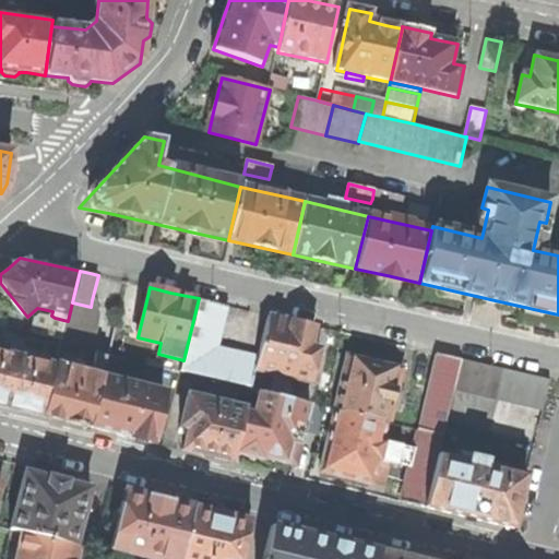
[(214,302),(199,298),(183,360),(181,370),(251,388),(256,370),(259,358),(219,348),(229,307),(214,302)]
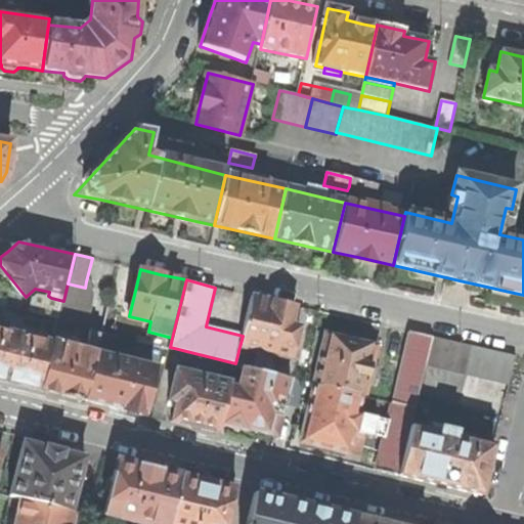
[(89,282),(86,281),(85,288),(68,284),(63,301),(62,303),(58,318),(55,332),(71,333),(76,328),(82,329),(86,325),(84,312),(88,311),(86,297),(91,296),(89,282)]
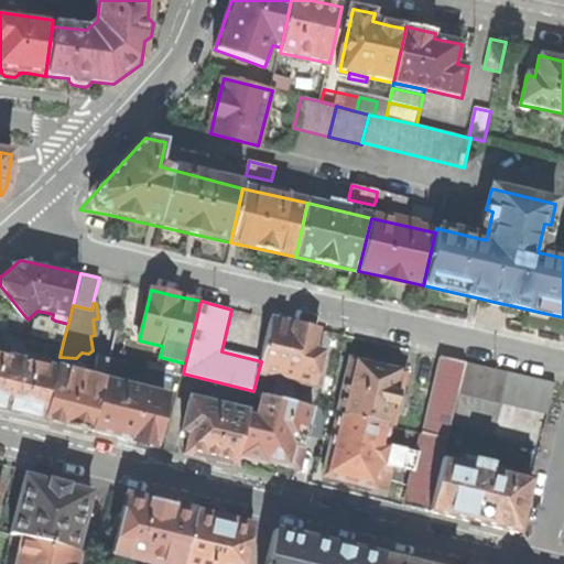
[(38,320),(33,335),(63,343),(67,326),(38,320)]
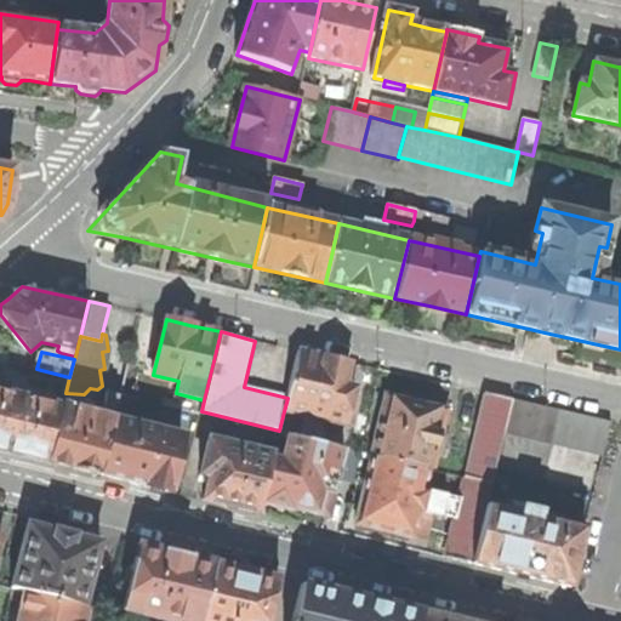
[(288,398),(284,411),(347,426),(355,388),(345,386),(351,364),(320,357),(298,352),(288,398)]
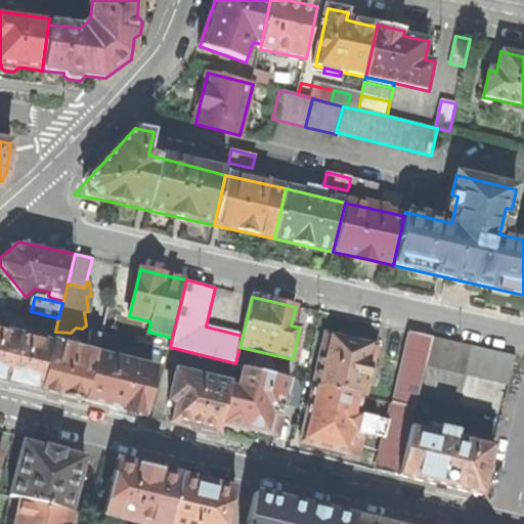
[(110,336),(118,338),(124,311),(107,307),(101,334),(110,336)]
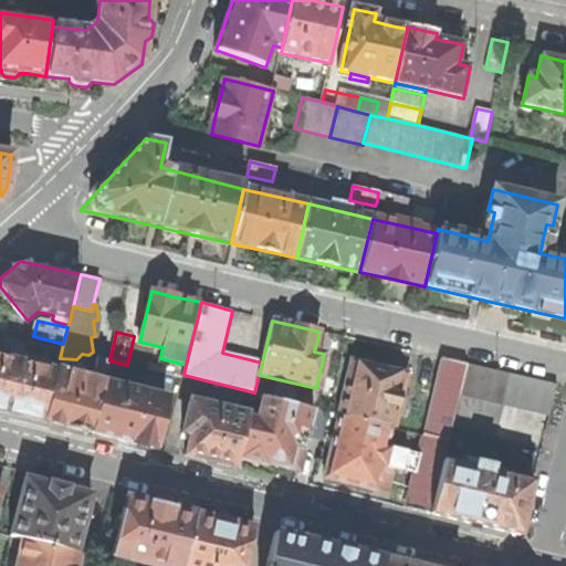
[(0,409),(3,410),(43,420),(56,370),(58,365),(54,365),(52,370),(0,357),(0,409)]
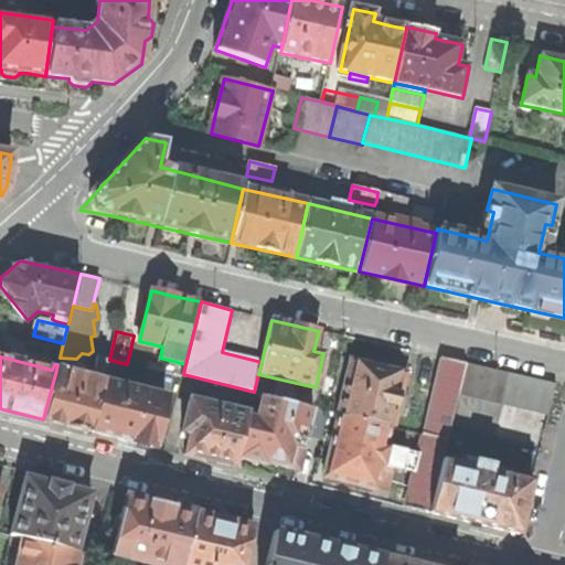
[(97,356),(92,377),(104,381),(109,360),(97,356)]
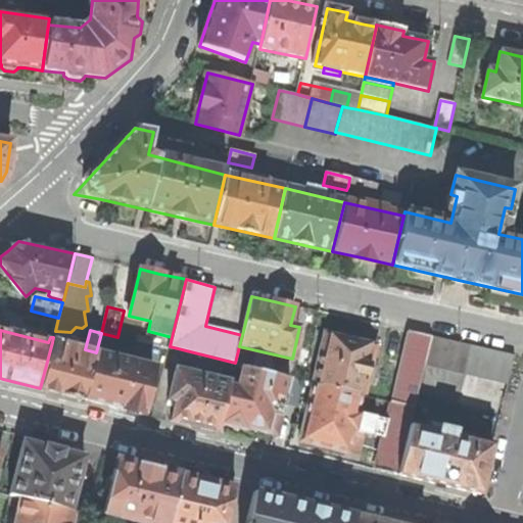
[(391,400),(415,407),(426,363),(432,336),(409,331),(391,400)]
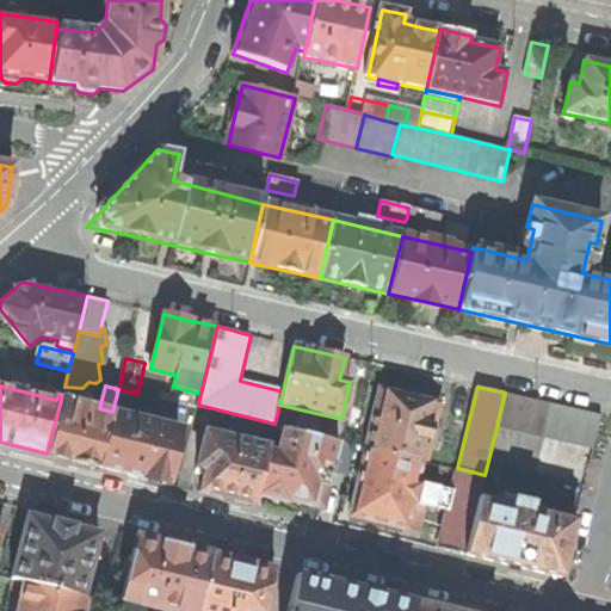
[(423,461),(426,462),(440,405),(413,397),(413,395),(399,392),(381,388),(368,448),(423,461)]
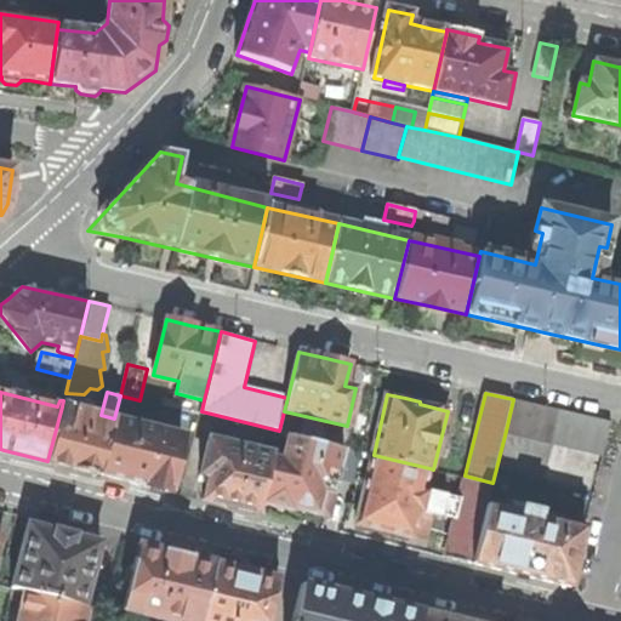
[(130,398),(120,396),(114,419),(125,421),(130,398)]
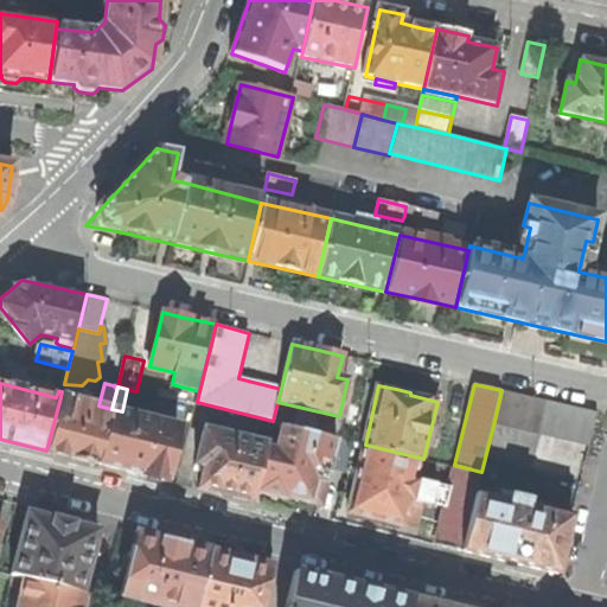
[(502,390),(494,421),(542,433),(549,401),(526,396),(502,390)]
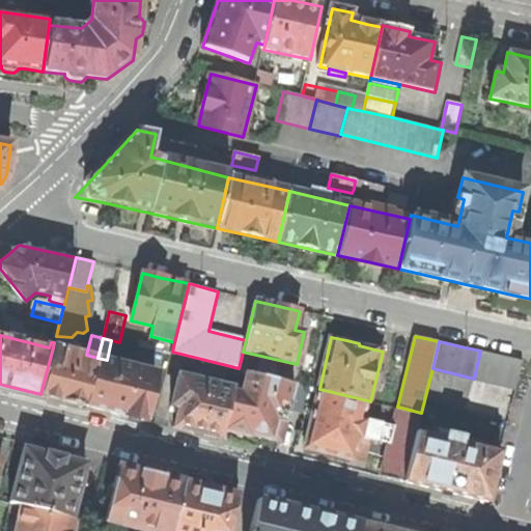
[(66,351),(79,353),(80,345),(68,342),(67,347),(66,351)]
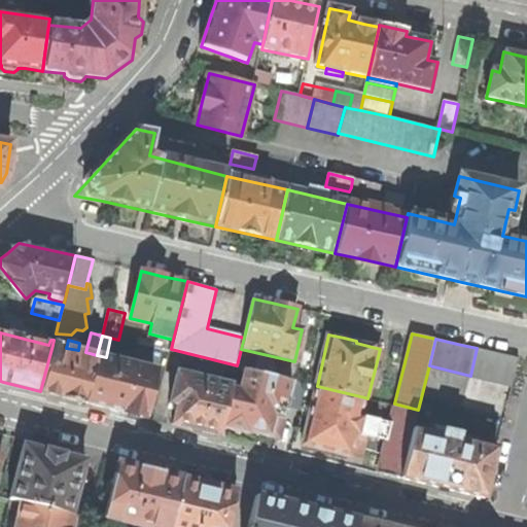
[(67,345),(60,343),(59,346),(53,345),(40,391),(66,397),(85,402),(97,355),(85,352),(78,350),(66,348),(67,345)]
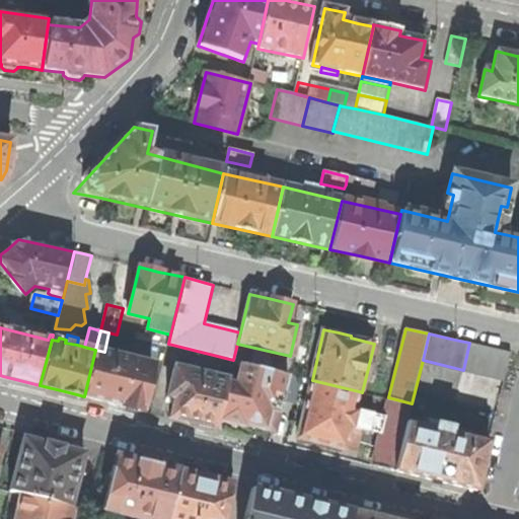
[(469,343),(463,370),(506,380),(512,353),(469,343)]
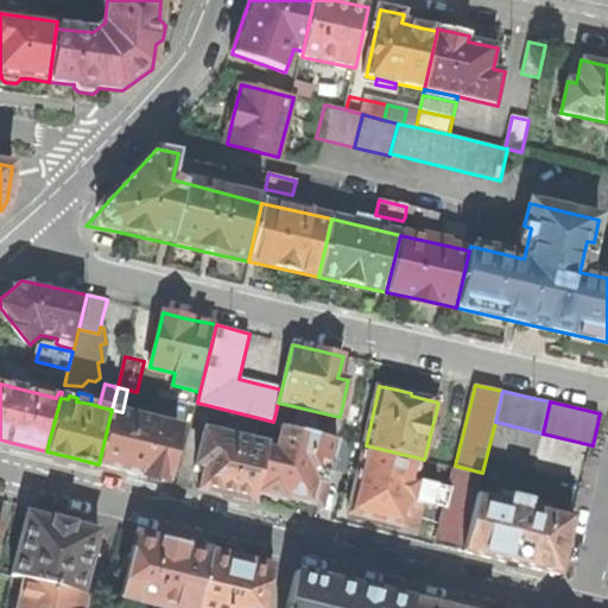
[(112,410),(99,464),(130,472),(164,480),(178,425),(122,412),(112,410)]
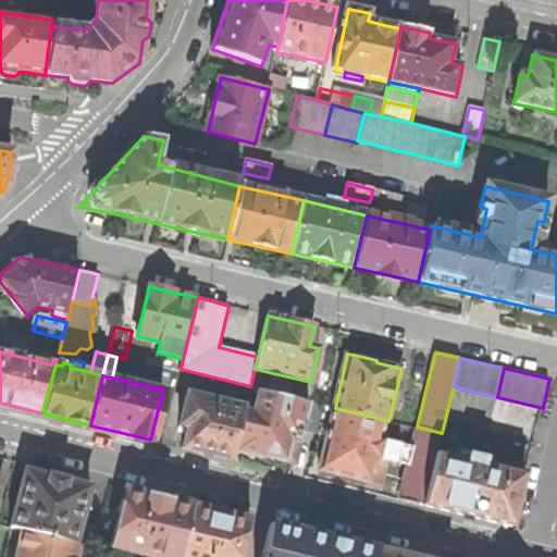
[(245,411),(235,452),(264,459),(265,456),(279,459),(295,463),(304,429),(309,403),(261,391),(255,413),(245,411)]
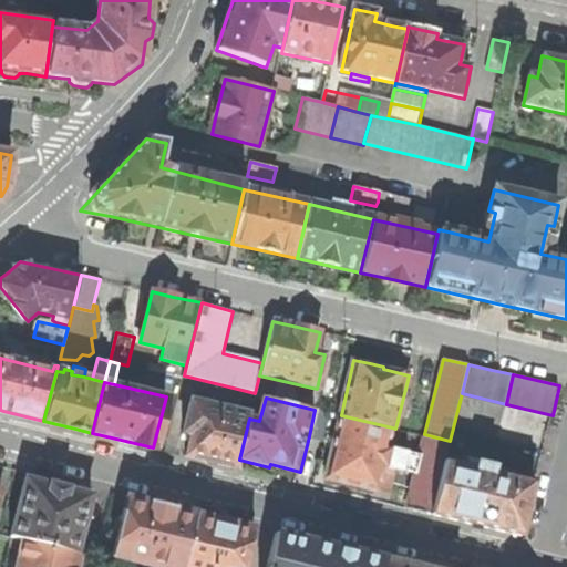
[(208,461),(237,468),(239,460),(249,419),(249,414),(193,401),(185,433),(193,435),(187,456),(208,461)]
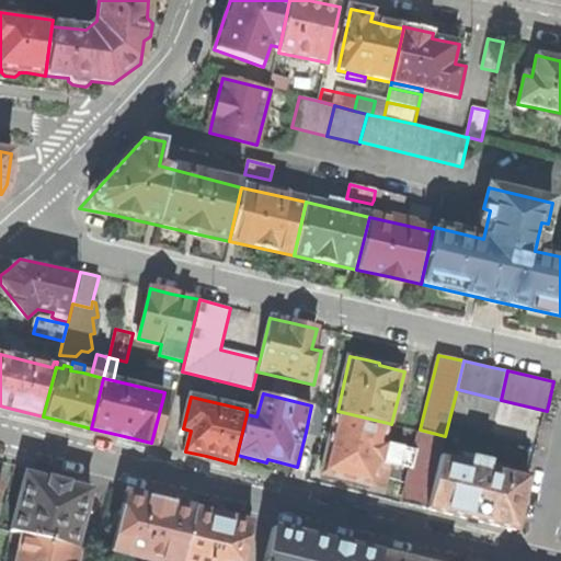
[(327,409),(311,405),(306,432),(320,435),(327,409)]
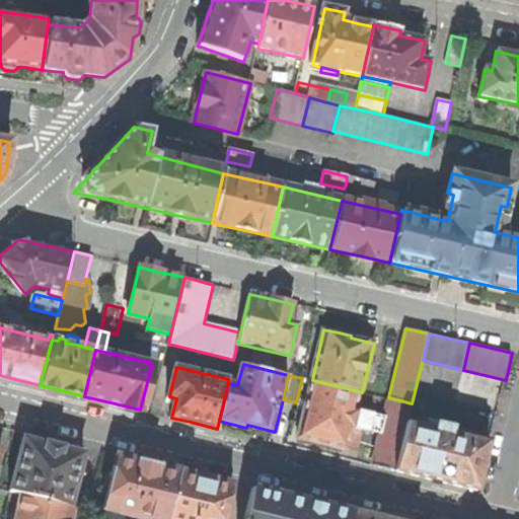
[(322,442),(346,447),(350,429),(354,429),(359,409),(355,408),(359,391),(312,380),(299,437),(322,442)]
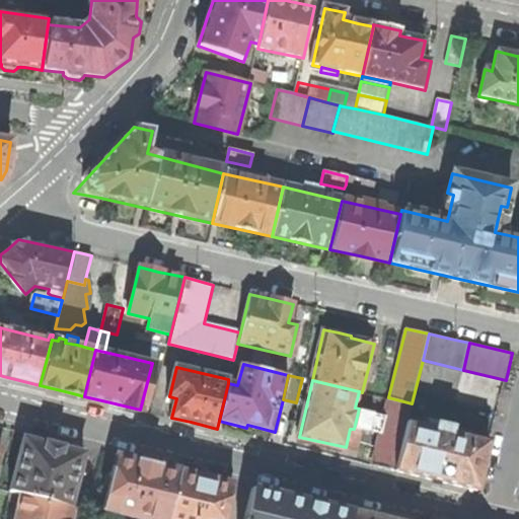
[(388,397),(377,448),(399,453),(408,421),(412,403),(388,397)]
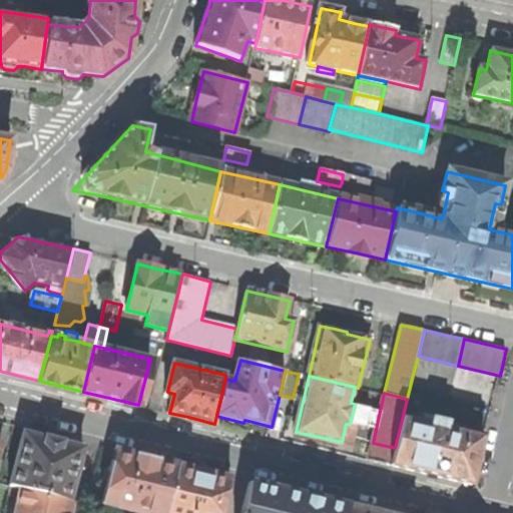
[(395,448),(391,465),(431,475),(473,485),(485,436),(448,427),(449,422),(432,418),(431,423),(403,416),(395,448)]
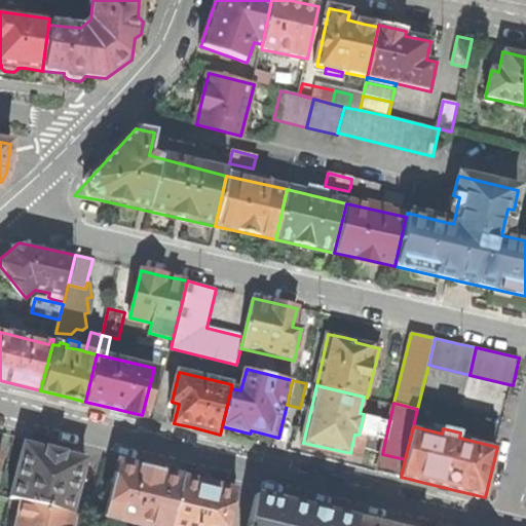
[(361,456),(365,437),(359,435),(354,435),(350,453),(361,456)]
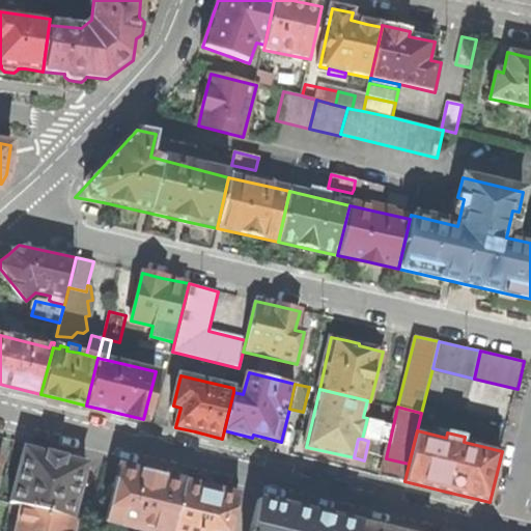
[(23,450),(9,503),(21,506),(71,519),(85,466),(52,457),(23,450)]
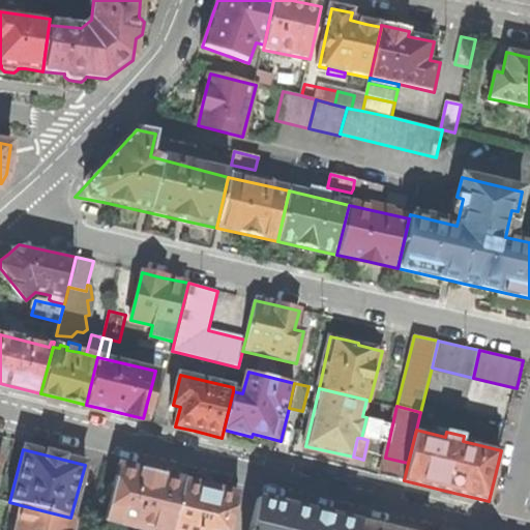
[(408,463),(385,458),(381,475),(404,480),(408,463)]
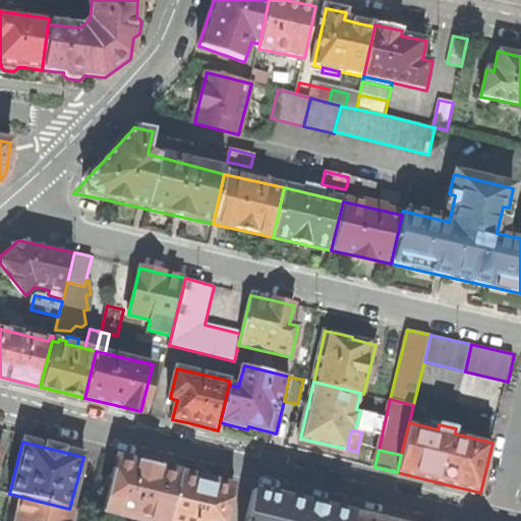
[(149,465),(116,457),(104,512),(139,520),(167,520),(180,472),(149,465)]
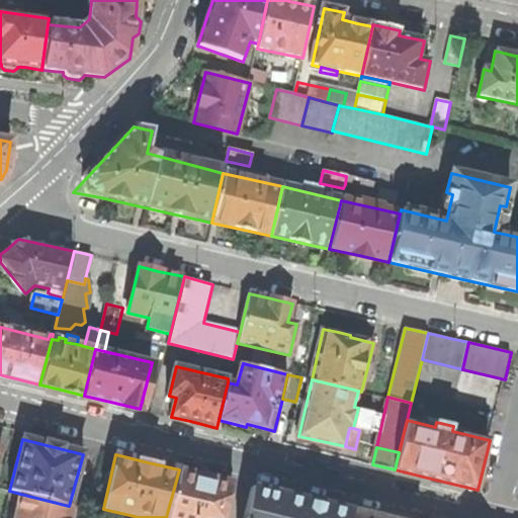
[(179,469),(166,517),(222,517),(231,482),(201,476),(179,469)]
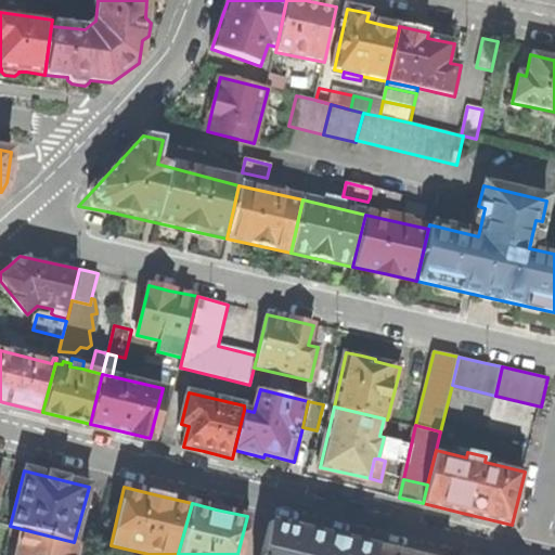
[(295,554),(300,529),(283,525),(269,521),(261,554),(295,554)]
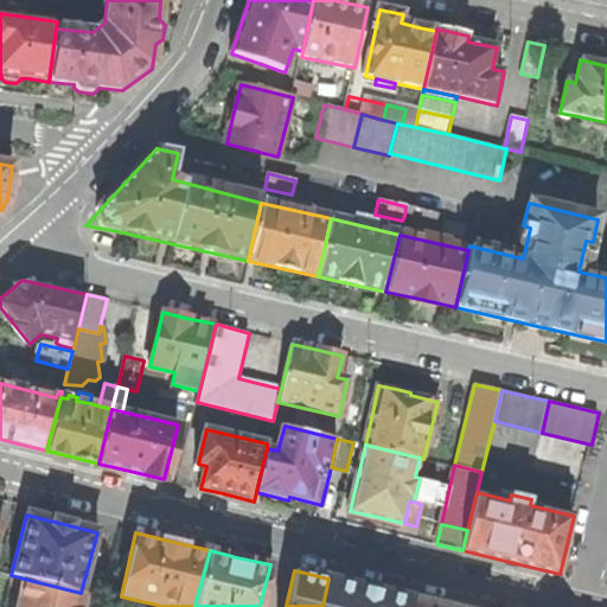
[(81,593),(24,579),(18,606),(80,606),(82,594),(81,593)]
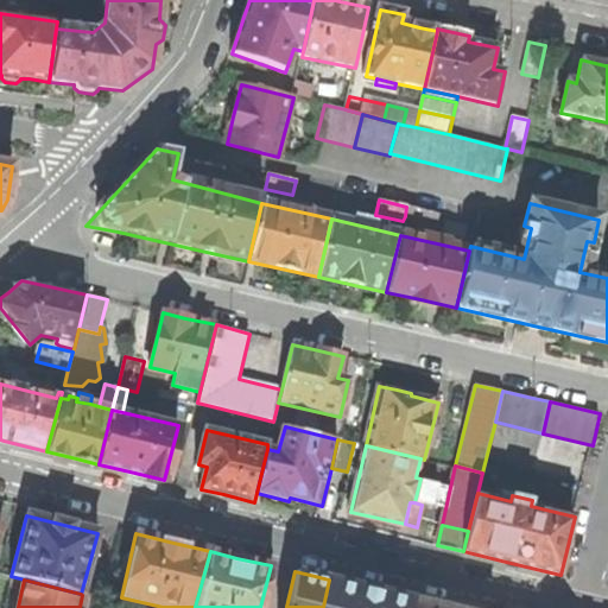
[(329,580),(323,607),(409,607),(411,600),(369,589),(329,580)]
